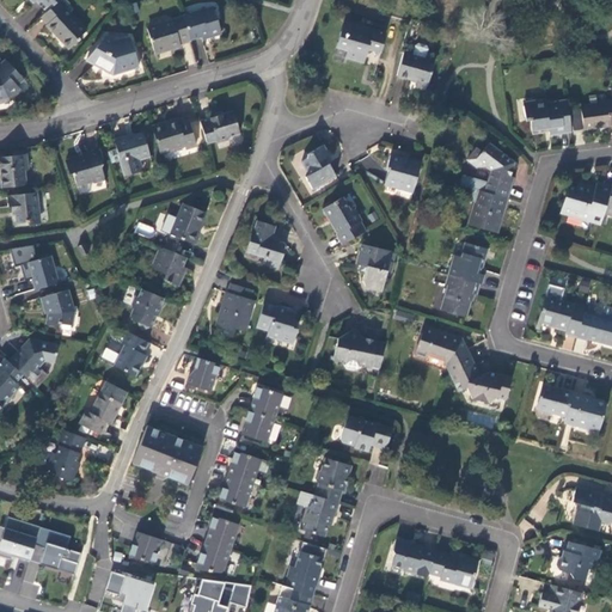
[(59,0),(35,0),(47,12),(59,0)]
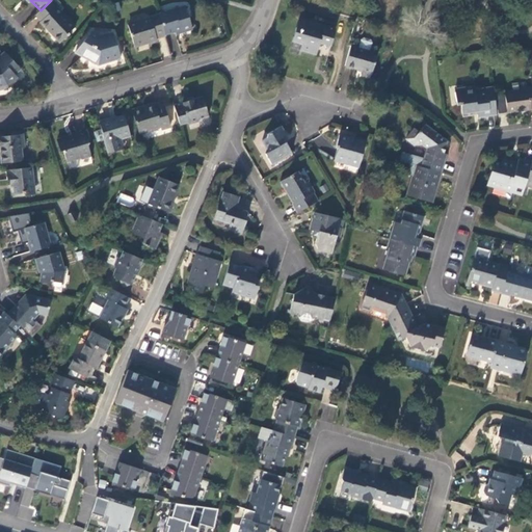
[(51,0),(41,10),(36,15),(43,21),(42,22),(48,29),(50,27),(54,32),(52,34),(60,43),(70,33),(75,26),(57,7),(61,3),(57,0),(51,0)]
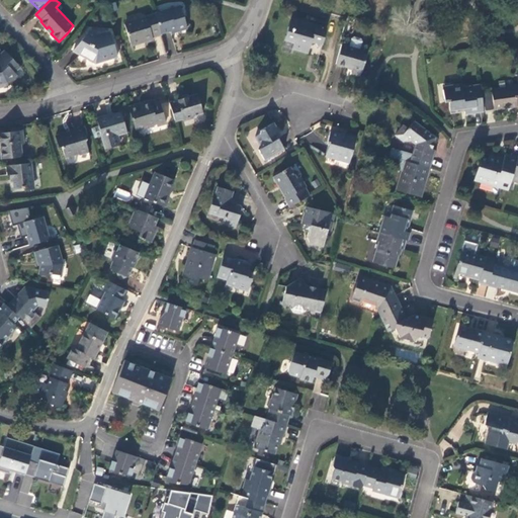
[(156,13),(161,32),(170,29),(174,28),(175,30),(186,27),(180,6),(156,13)]
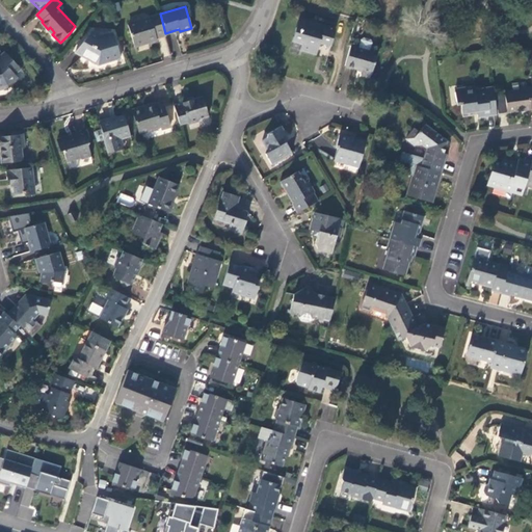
[(304,51),(316,11),(304,8),(301,19),(298,18),(293,40),(301,43),(299,49),(304,51)]
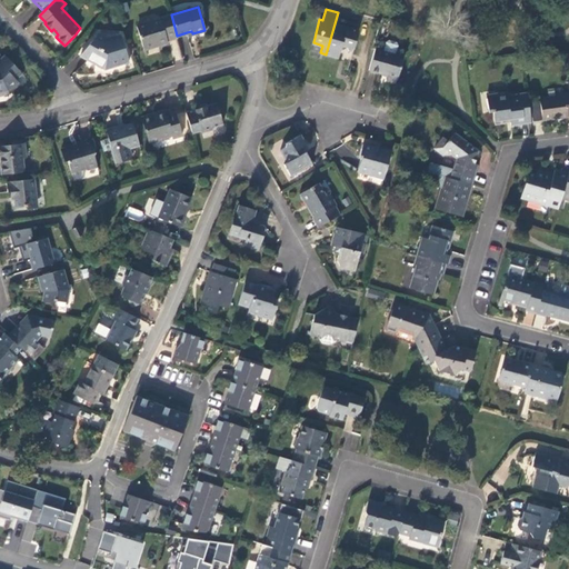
[(360,19),(338,12),(326,55),(338,58),(341,46),(343,45),(348,52),(353,50),(359,30),(357,29),(360,19)]
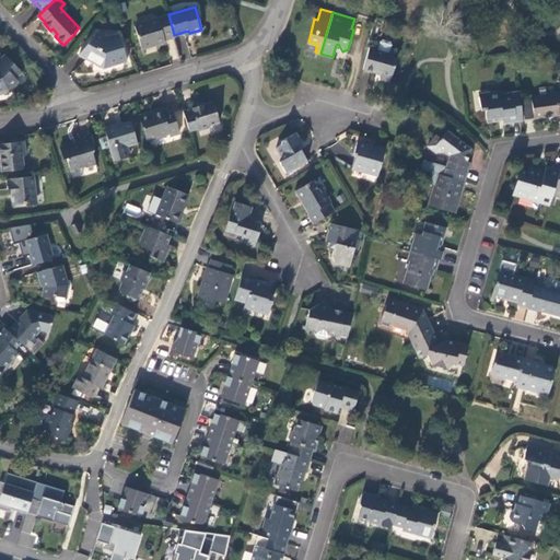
[(163,38),(174,35),(168,14),(156,18),(156,19),(135,25),(140,47),(154,43),(154,45),(164,42),(163,38)]
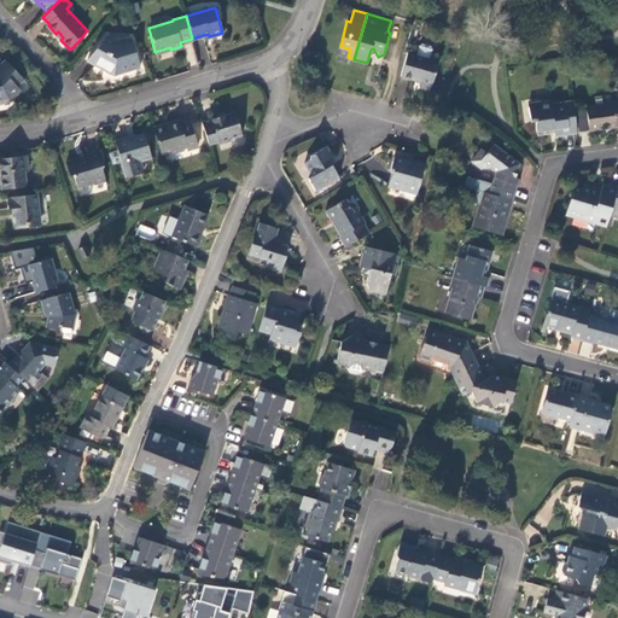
[(140,68),(133,40),(117,44),(106,38),(88,62),(114,75),(140,68)]
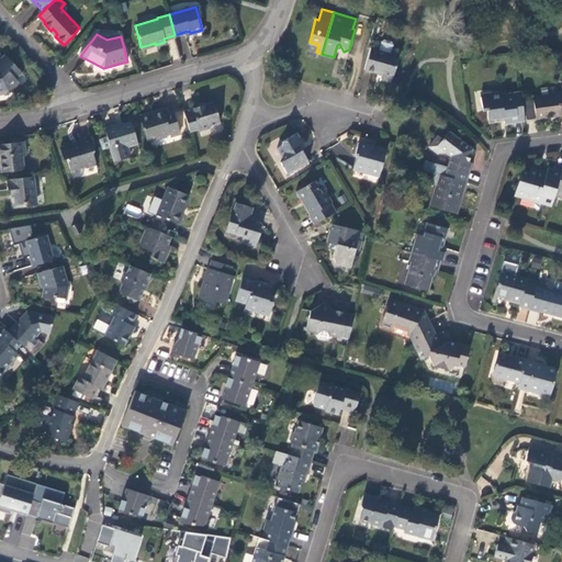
[(380,40),(378,49),(390,53),(392,44),(390,40),(383,38),(380,40)]
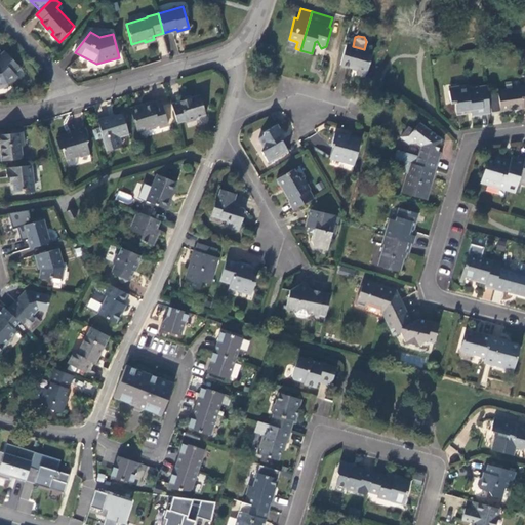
[(294,53),(295,48),(297,42),(289,39),(285,50),(294,53)]
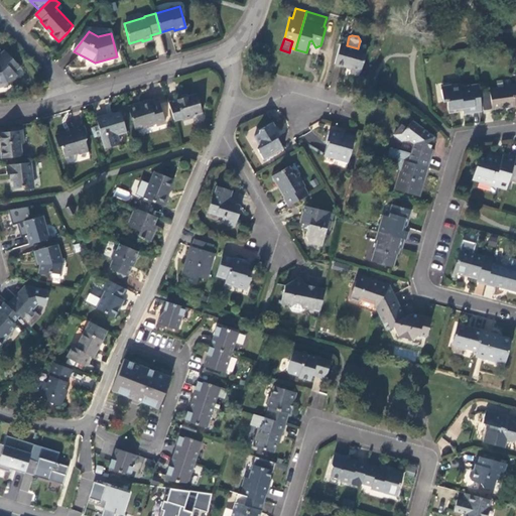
[(347,45),(340,43),(334,62),(359,70),(365,50),(358,48),(347,45)]
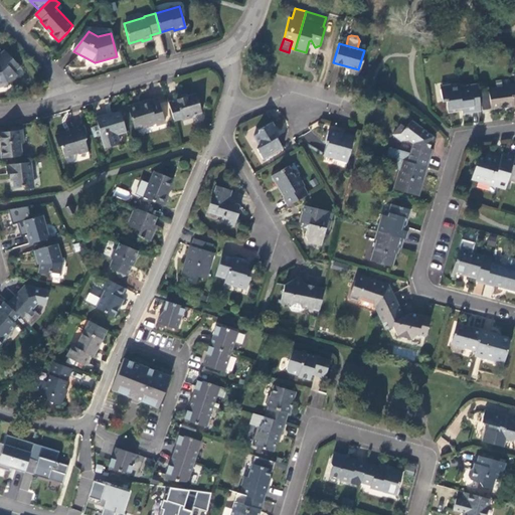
[(0,88),(3,87),(8,82),(10,84),(18,76),(15,73),(21,68),(6,52),(0,57),(0,88)]
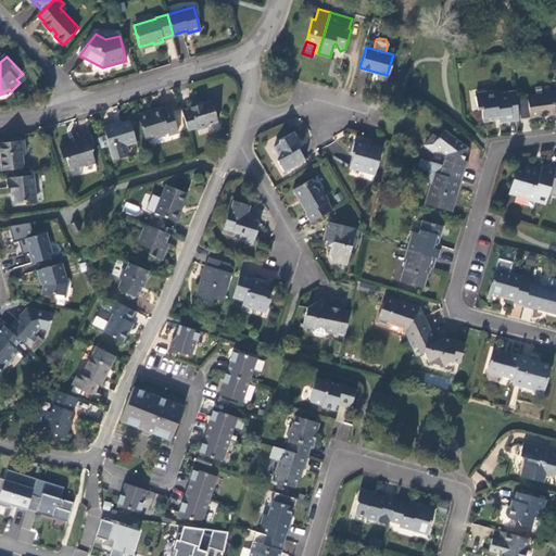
[(521,121),(517,91),(497,95),(497,90),(487,92),(488,96),(476,98),(479,112),(483,111),(484,119),(501,117),(502,123),(521,121)]
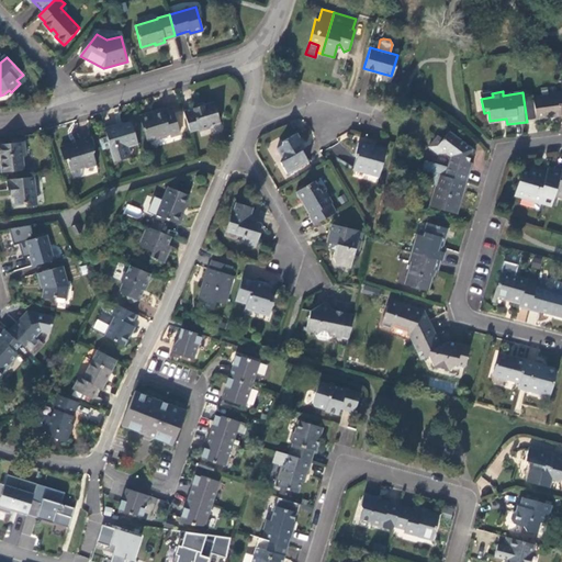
[(561,91),(560,92),(560,94),(536,98),(539,120),(561,116),(561,91)]
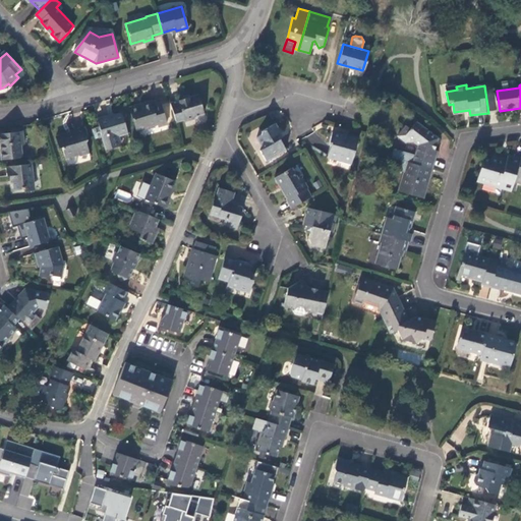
[(171,103),(177,122),(185,119),(186,121),(196,119),(195,116),(205,114),(199,95),(180,100),(171,103)]
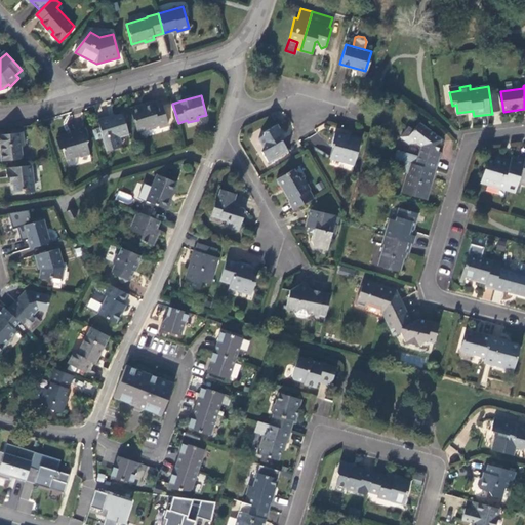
[(132,111),(137,130),(159,124),(160,127),(168,125),(161,99),(144,105),(145,107),(132,111)]
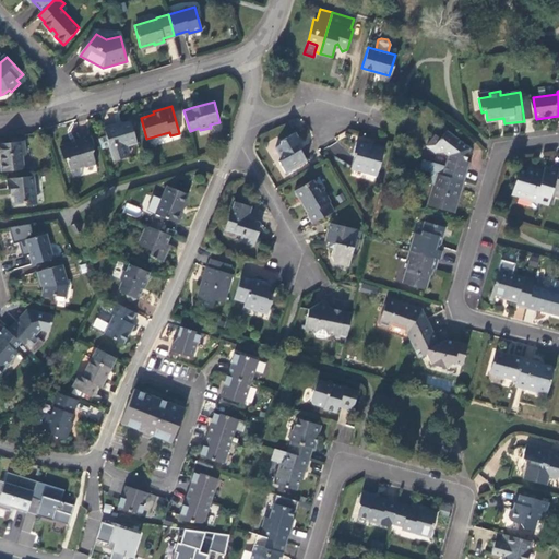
[(131,123),(119,128),(106,131),(115,162),(128,157),(123,144),(135,141),(131,123)]
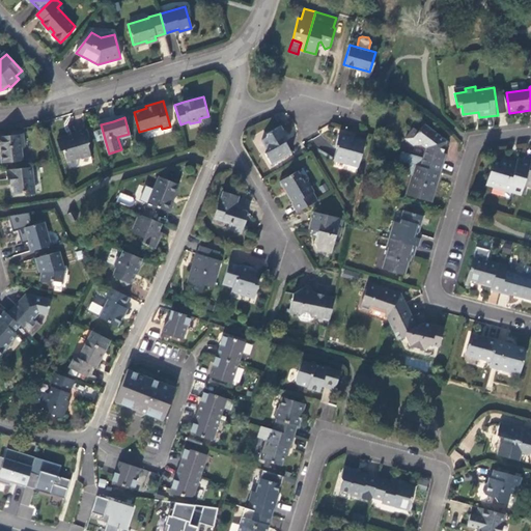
[(439,171),(444,151),(447,139),(424,123),(419,131),(415,129),(408,139),(416,144),(426,145),(428,146),(426,158),(415,155),(412,163),(439,171)]
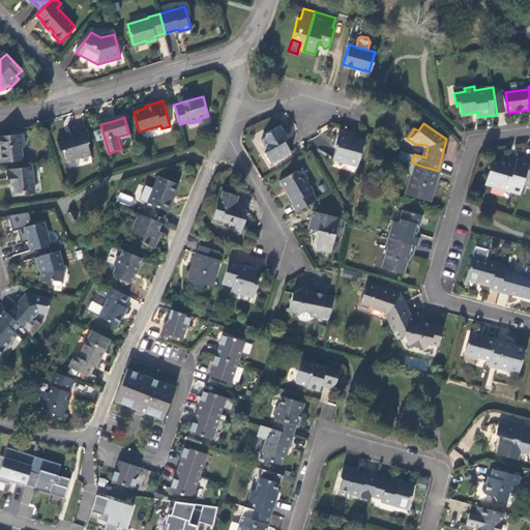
[(289,151),(283,140),(281,136),(283,135),(284,135),(277,125),(265,133),(264,137),(260,139),(266,150),(263,152),(269,163),(289,151)]
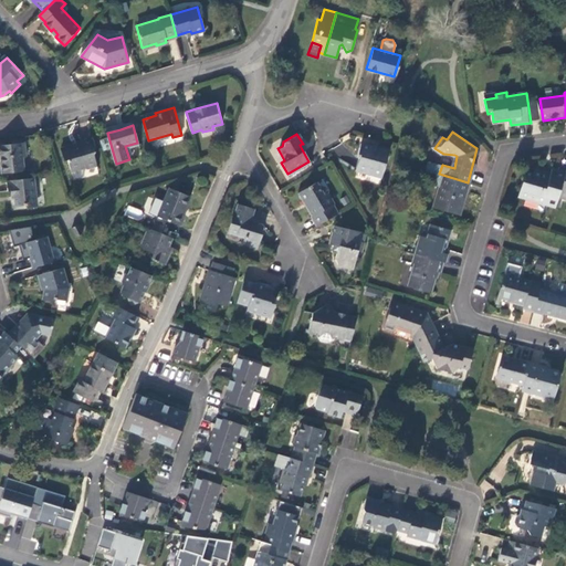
[(74,146),(62,149),(65,160),(69,160),(71,171),(86,166),(88,168),(97,166),(94,155),(95,153),(92,142),(75,146),(74,146)]
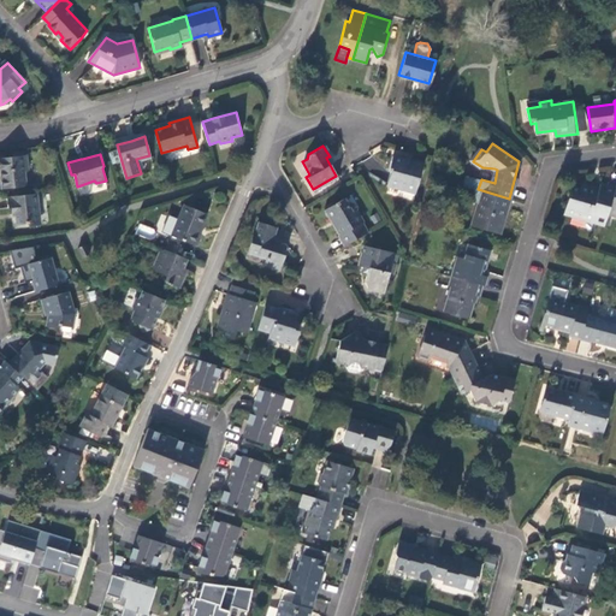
[(152,160),(149,155),(136,159),(141,173),(146,172),(142,163),(152,160)]
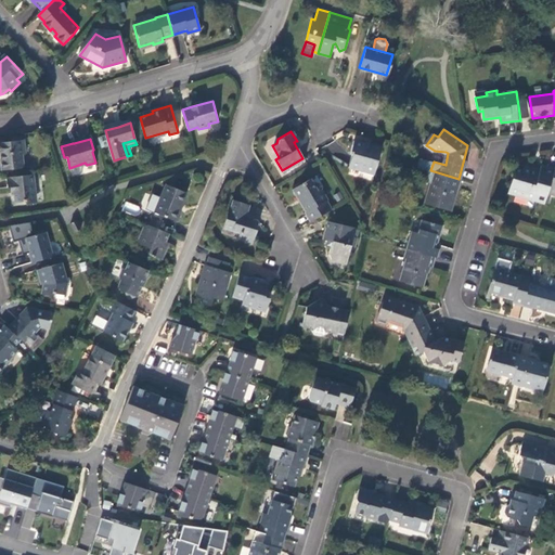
[(25,141),(0,143),(0,155),(1,156),(3,171),(26,168),(24,153),(26,153),(25,141)]
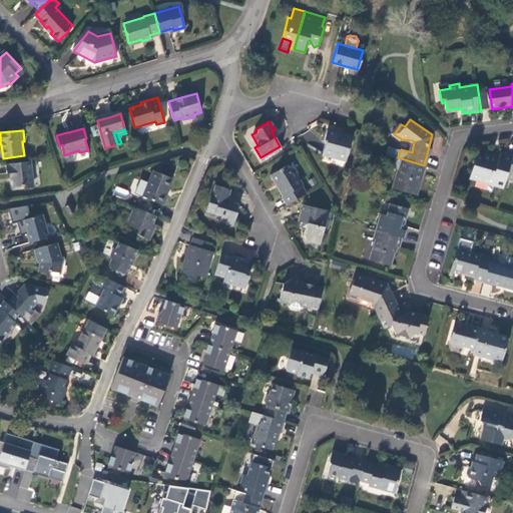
[(347,162),(355,138),(344,135),(344,136),(338,135),(339,133),(330,131),(326,143),(328,144),(326,153),(338,157),(338,159),(347,162)]
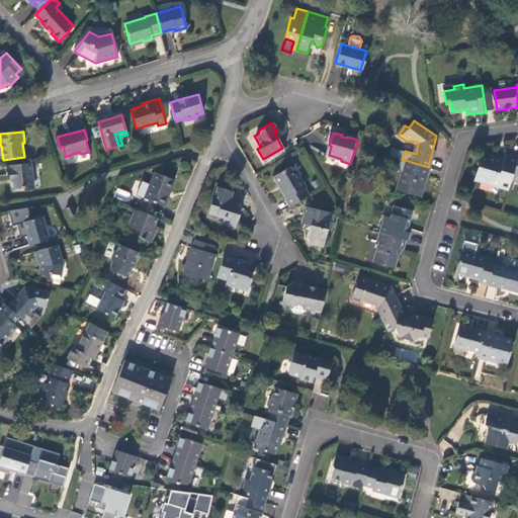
[(394,148),(392,157),(401,159),(402,159),(405,151),(394,148)]
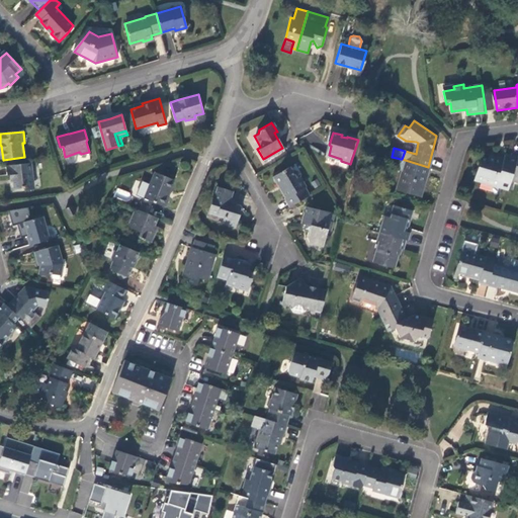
[(428,167),(431,168),(437,150),(433,148),(428,167)]
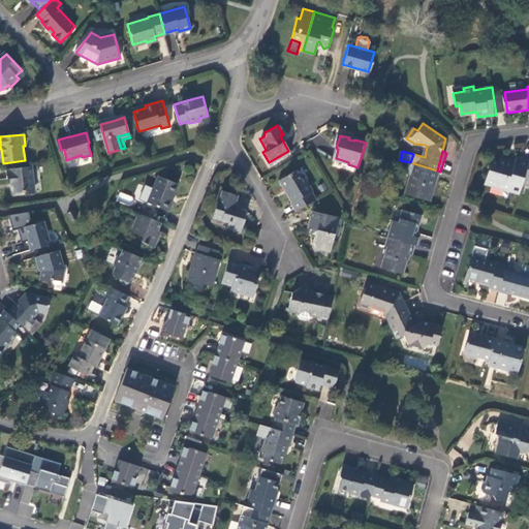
[(486,182),(521,192),(524,183),(528,164),(528,160),(517,157),(515,163),(501,159),(500,162),(493,160),(486,182)]
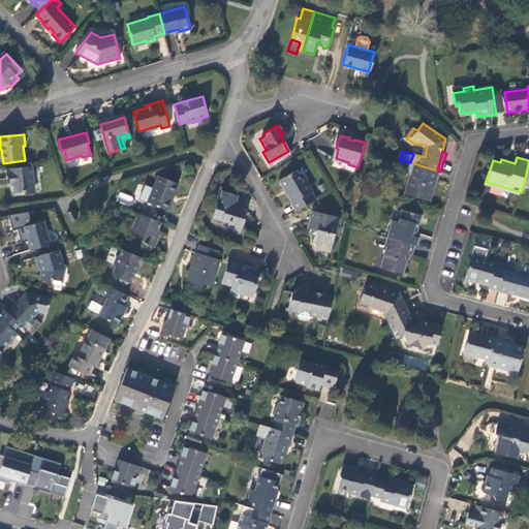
[(431,203),(440,172),(437,170),(410,162),(409,162),(406,173),(412,175),(407,194),(431,203)]
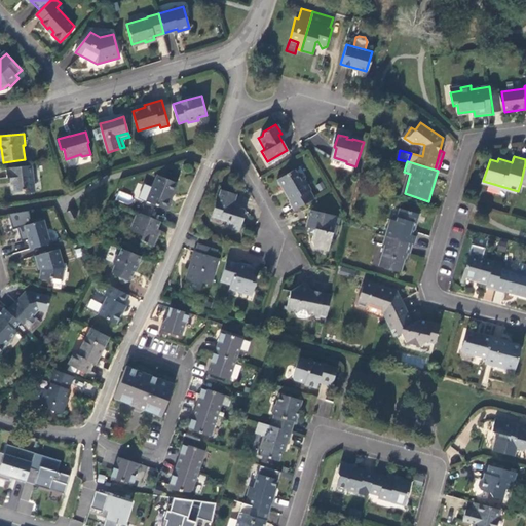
[(34,166),(6,170),(7,178),(10,178),(11,182),(13,186),(15,193),(24,192),(26,194),(34,193),(31,177),(35,173),(34,166)]
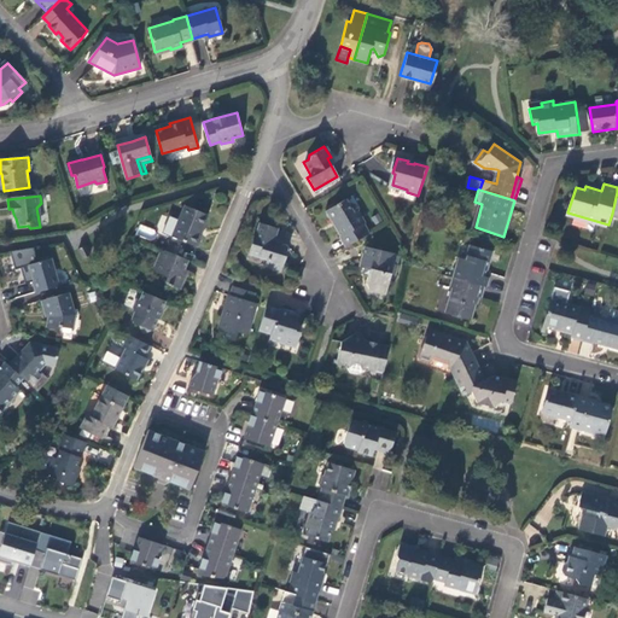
[(343,235),(349,244),(368,232),(356,210),(353,213),(344,199),(326,210),(340,235),(343,235)]
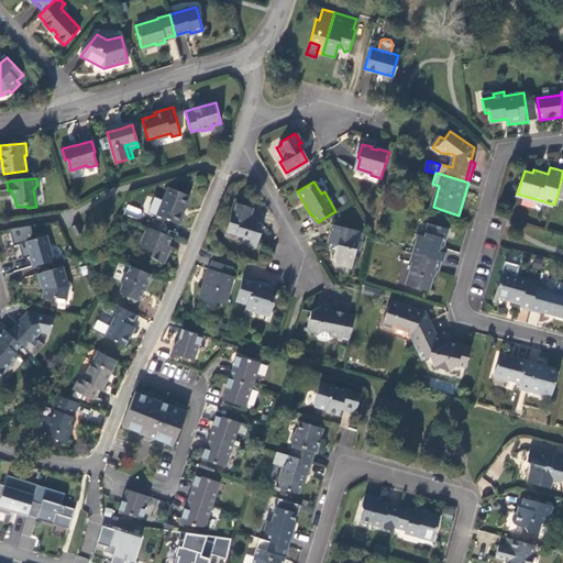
[(189,196),(169,187),(164,201),(155,197),(148,212),(180,225),(185,214),(183,213),(189,196)]
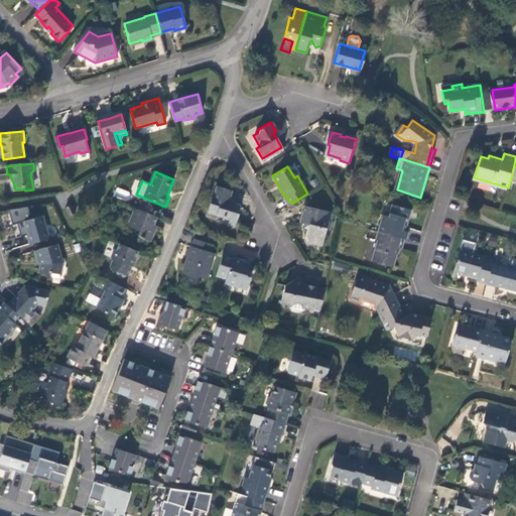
[(238,212),(237,210),(234,211),(233,207),(234,204),(227,201),(230,190),(215,186),(212,197),(211,197),(206,212),(222,217),(221,221),(233,225),(238,212)]
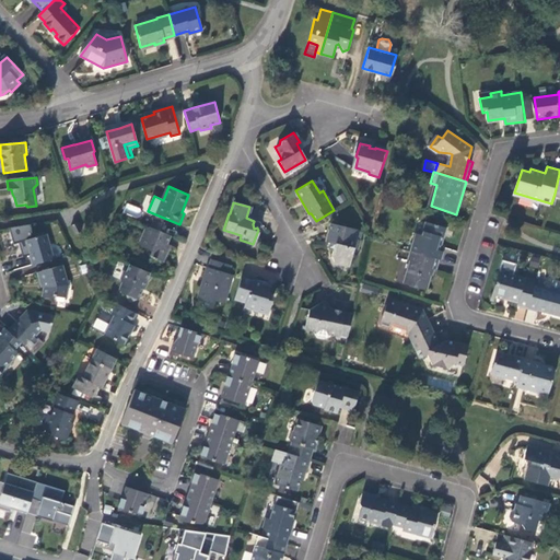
[(126,205),(124,214),(139,218),(141,208),(126,205)]
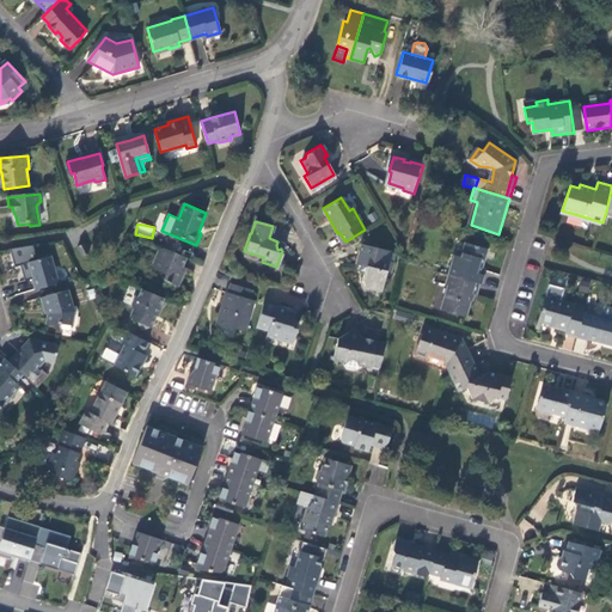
[(456,255),(450,274),(481,283),(483,285),(487,274),(482,273),(483,269),(485,267),(485,265),(490,249),(466,242),(463,256),(456,255)]
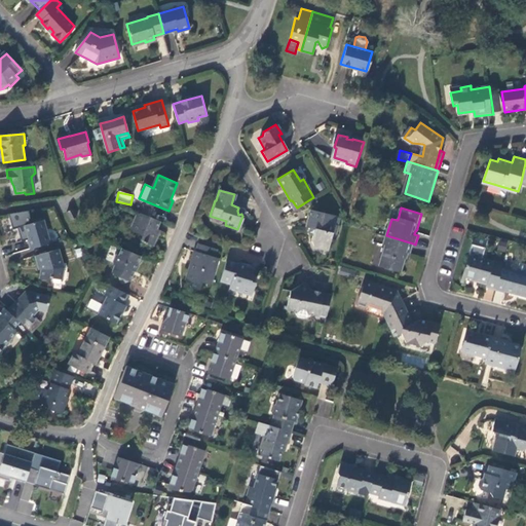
[(74,209),(67,211),(71,219),(77,216),(74,209)]
